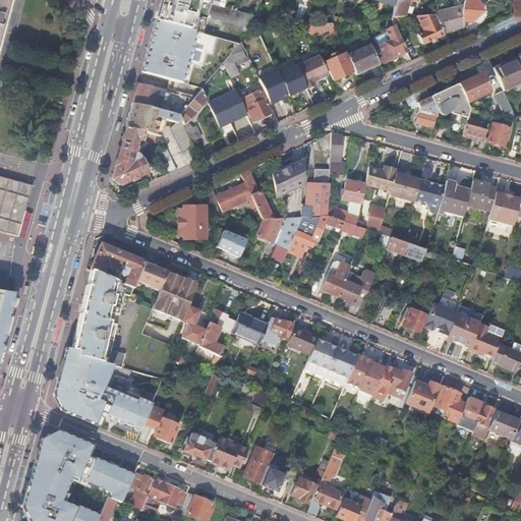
[(157,13),(154,21),(203,35),(205,26),(207,17),(251,30),(255,16),(237,11),(195,0),(160,0),(160,1),(157,10),(157,13)]
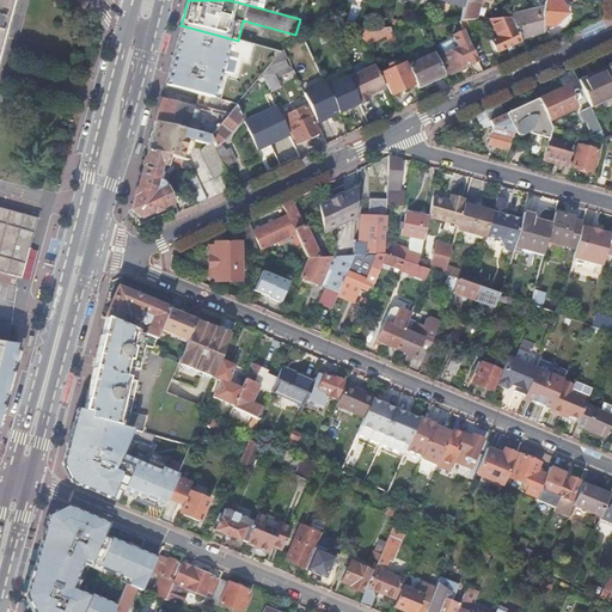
[(230,0),(279,13),(281,0),(230,0)]
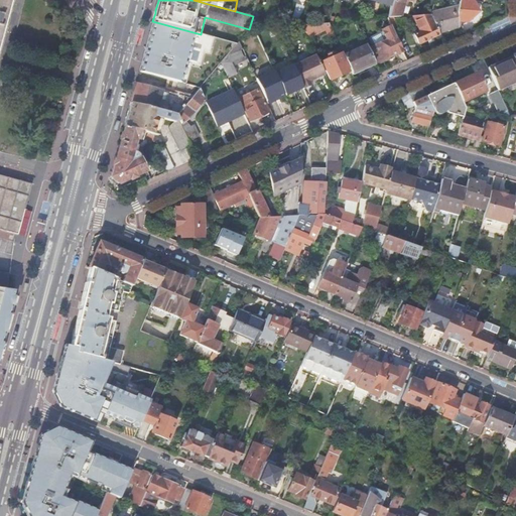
[(392,0),(391,5),(388,18),(401,17),(404,4),(405,1),(410,2),(413,3),(413,0),(392,0)]
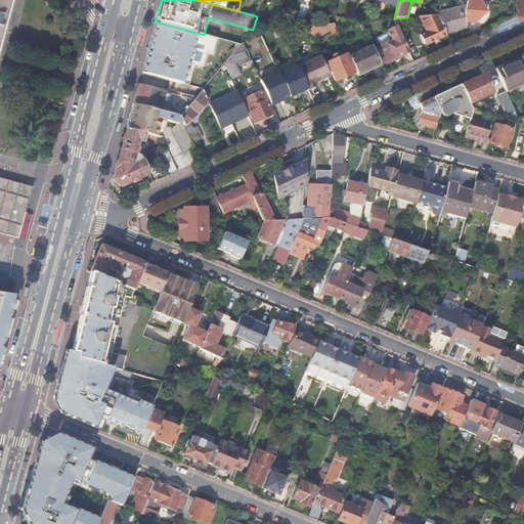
[(457,0),(455,9),(438,14),(442,25),(445,33),(466,27),(465,22),(464,12),(467,2),(460,0),(457,0)]
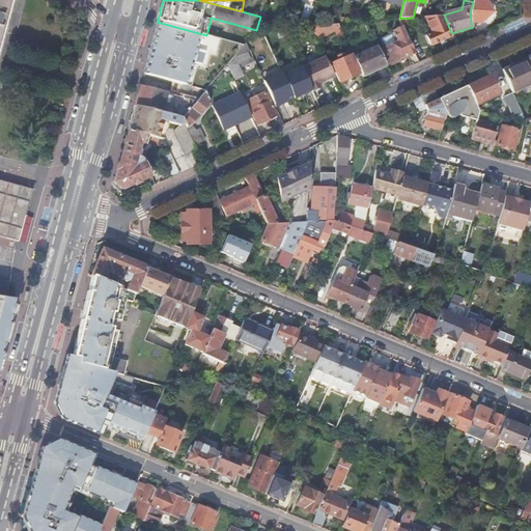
[(473,0),(473,2),(470,12),(471,22),(481,22),(481,15),(486,15),(486,10),(488,10),(488,2),(492,3),(492,0),(473,0)]
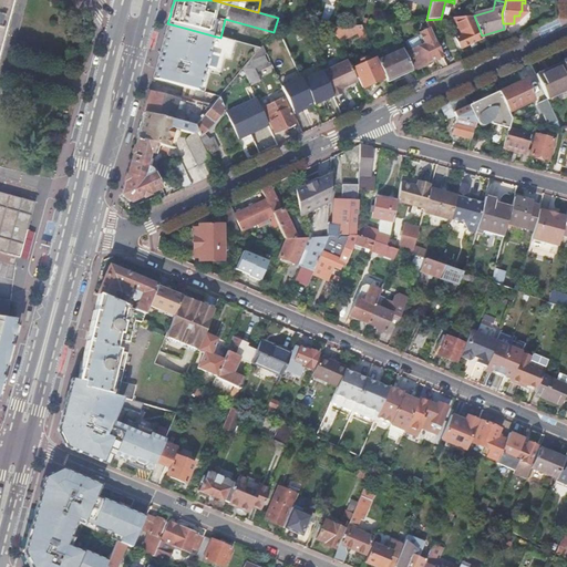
[(478,27),(474,16),(454,18),(462,34),(456,37),(461,48),(484,38),(482,35),(478,27)]
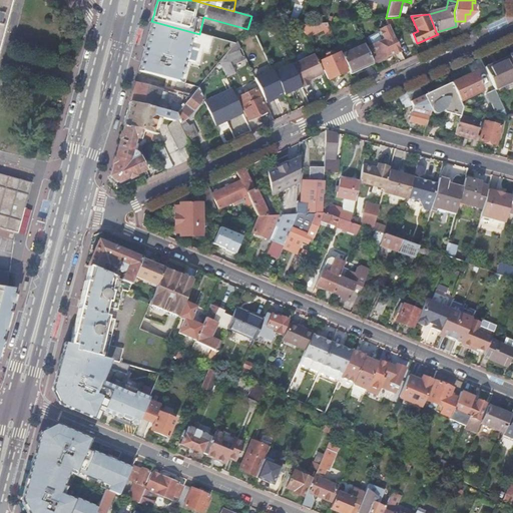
[(392,18),(387,19),(390,26),(391,27),(392,29),(396,27),(392,18)]
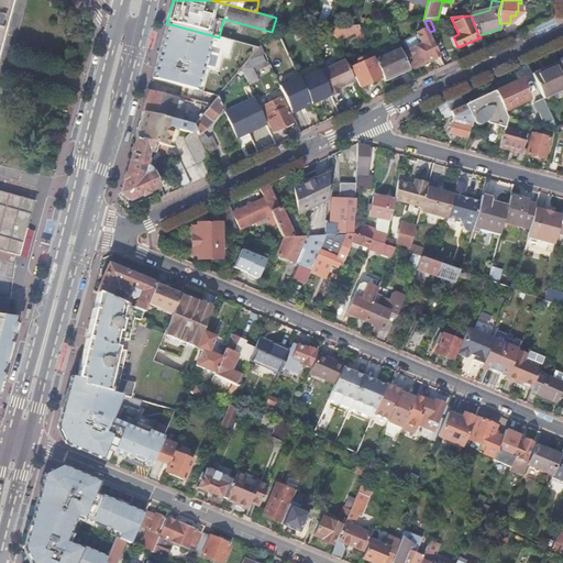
[(228,57),(232,41),(219,37),(166,23),(162,40),(152,78),(202,92),(209,68),(218,72),(222,55),(228,57)]
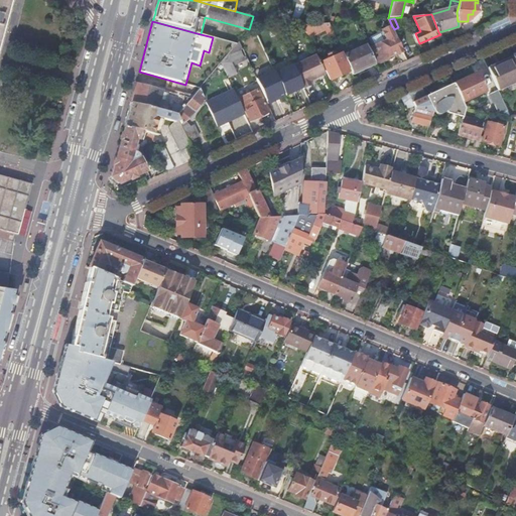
[(324,23),(302,25),(306,34),(315,30),(316,33),(327,29),(324,23)]
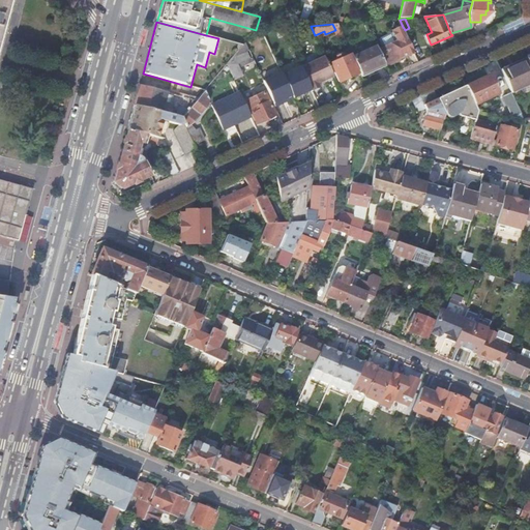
[(404,28),(403,27),(393,31),(396,38),(394,42),(381,49),(389,64),(414,53),(405,30),(404,28)]
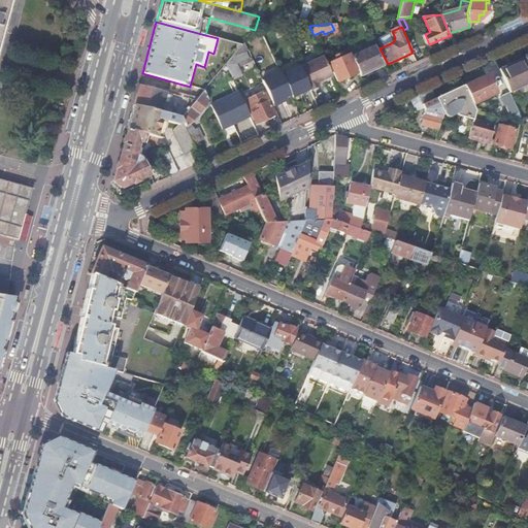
[(352,57),(360,73),(383,63),(375,45),(352,57)]
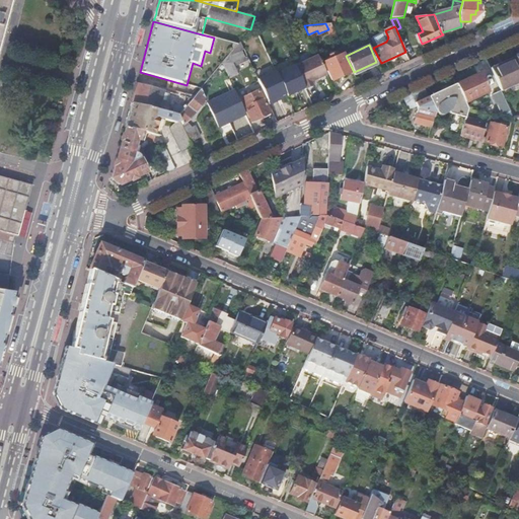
[(241,51),(227,57),(222,63),(229,79),(238,75),(233,63),(245,58),(241,51)]
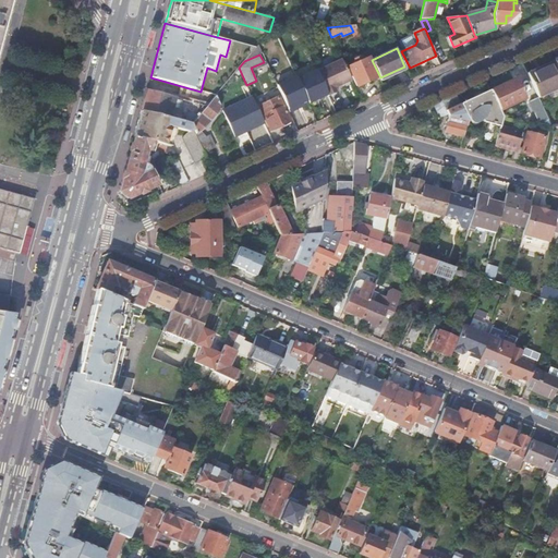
[(364,69),(351,74),(356,86),(376,76),(367,58),(360,61),(364,69)]
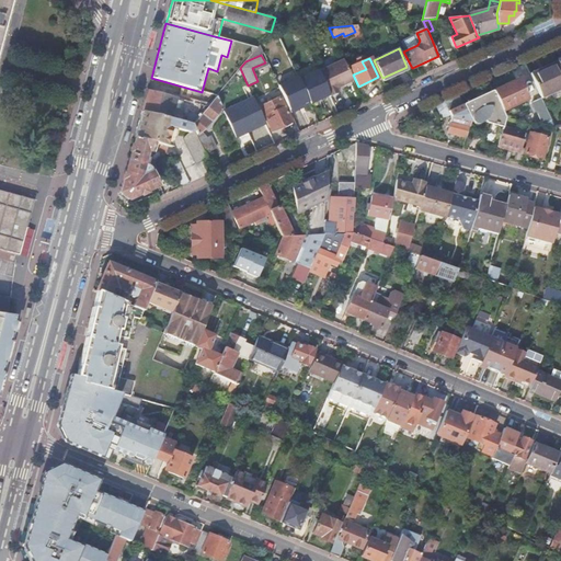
[(319,70),(330,96),(339,93),(336,89),(344,86),(353,81),(343,59),(319,70)]
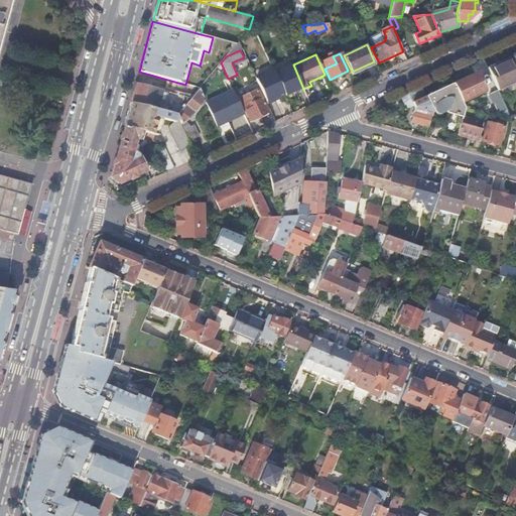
[(488,68),(498,91),(515,83),(515,62),(513,56),(488,68)]
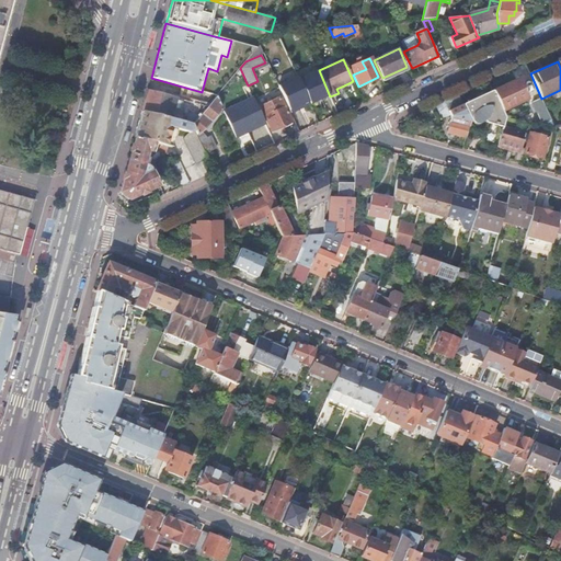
[(494,93),(502,111),(527,100),(517,79),(493,91),(494,93)]
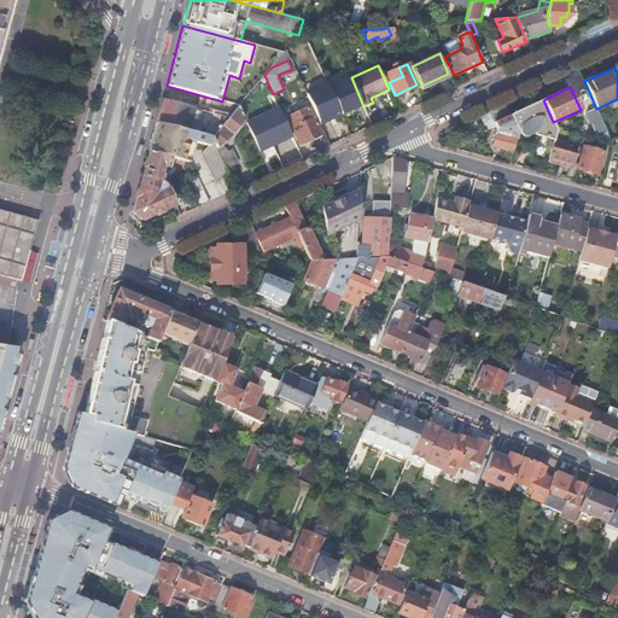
[(245,120),(246,123),(262,116),(254,99),(239,106),(245,120)]
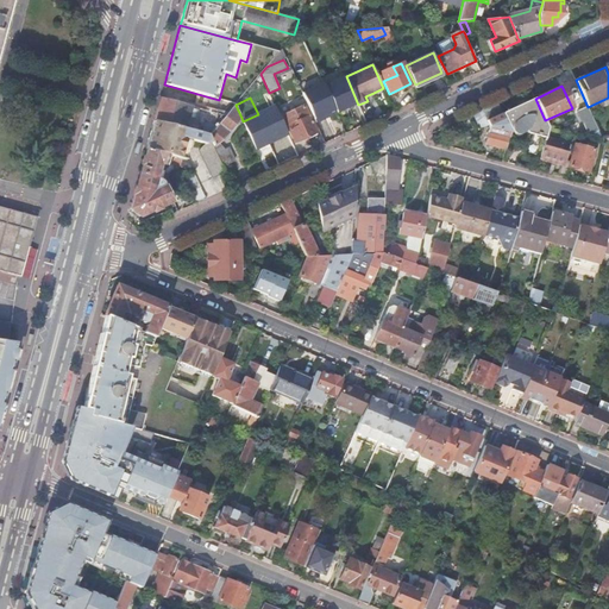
[(334,98),(312,107),(318,120),(326,117),(331,127),(351,118),(345,104),(338,106),(334,98)]
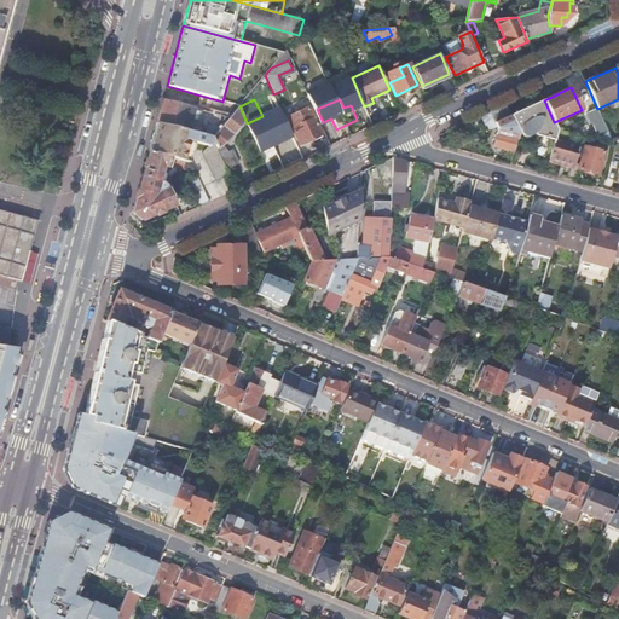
[(162,100),(156,122),(179,128),(191,132),(212,137),(231,115),(210,109),(209,113),(162,100)]
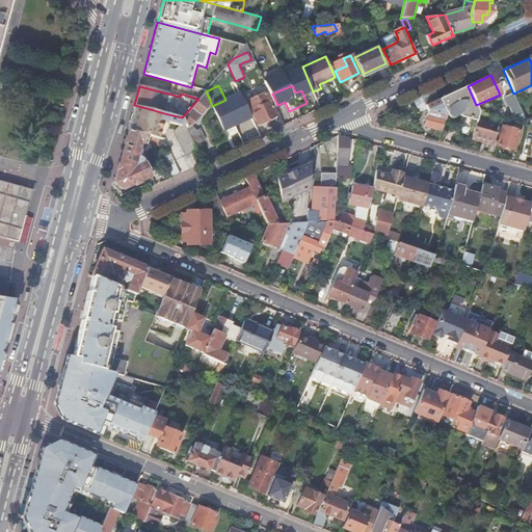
[(461,88),(440,99),(440,100),(447,113),(448,113),(450,116),(451,117),(452,117),(453,117),(455,117),(456,117),(457,116),(460,114),(461,116),(477,121),(479,111),(476,105),(469,88),(462,91),(461,88)]
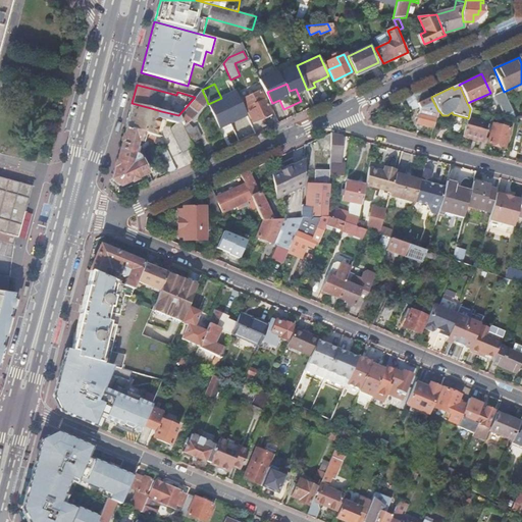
[(195,97),(178,115),(184,125),(192,118),(207,101),(202,90),(202,89),(201,89),(195,97)]
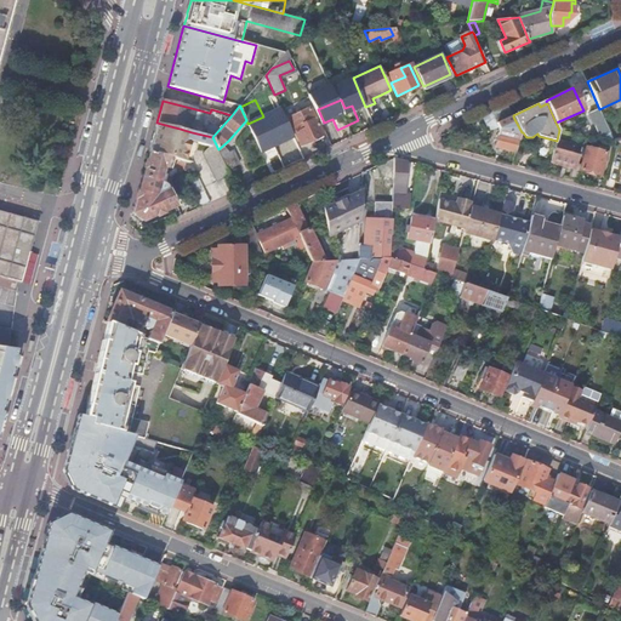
[(311,107),(289,117),(301,144),(324,135),(311,107)]
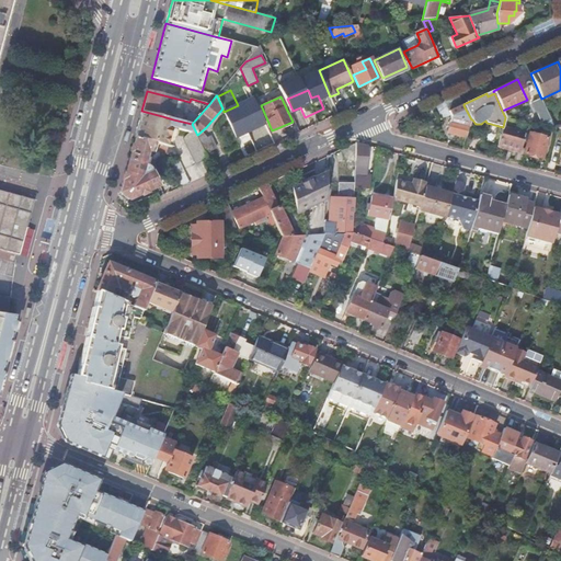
[(445,101),(437,104),(444,117),(450,114),(445,101)]
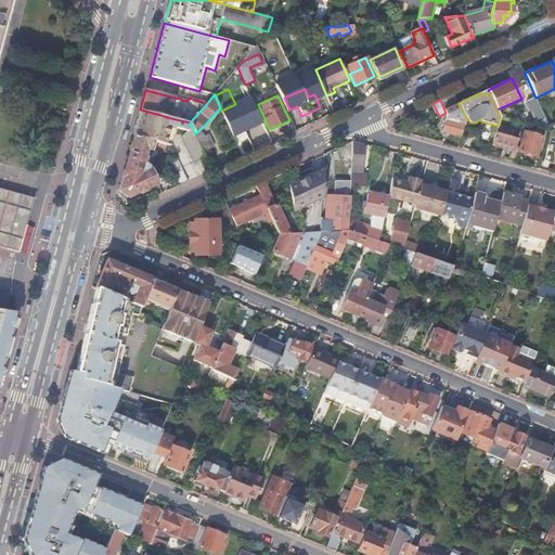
[(547,125),(537,100),(530,103),(540,123),(547,125)]
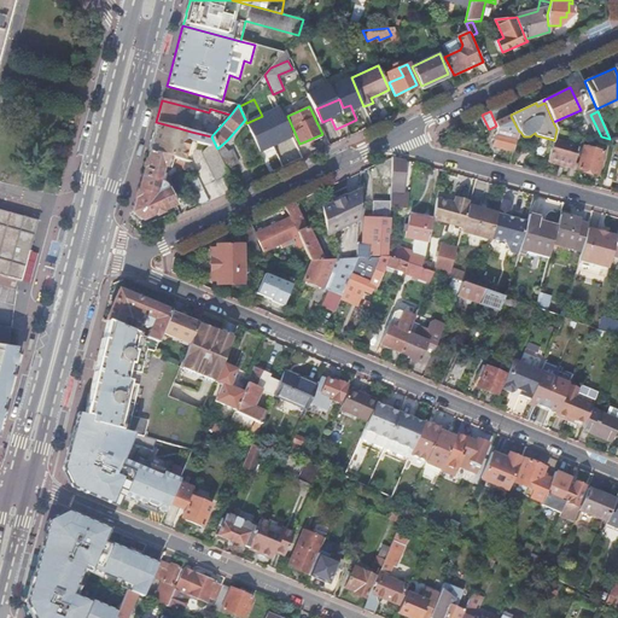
[(494,146),(513,152),(519,132),(511,116),(503,120),(502,128),(499,127),(494,146)]
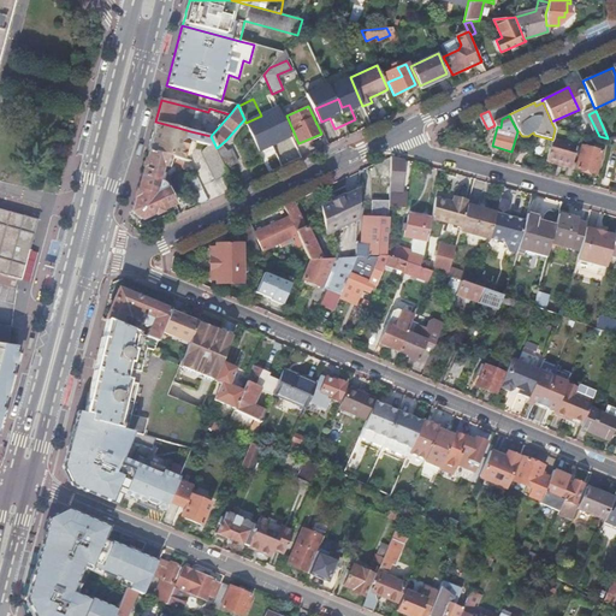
[(178,128),(155,122),(148,152),(171,158),(178,128)]
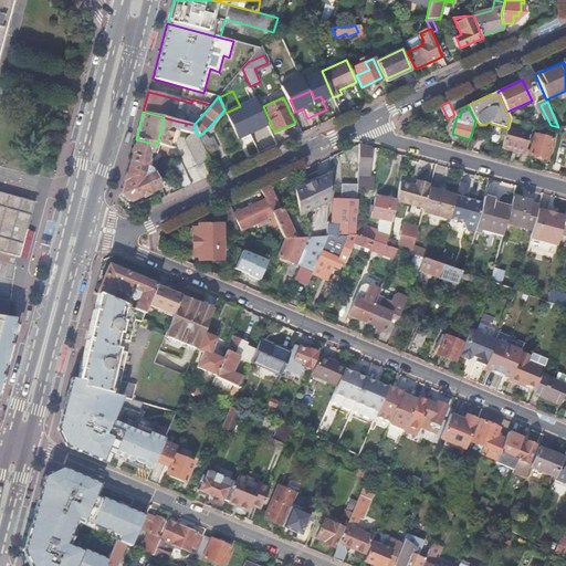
[(255,116),(236,126),(244,146),(265,137),(255,116)]
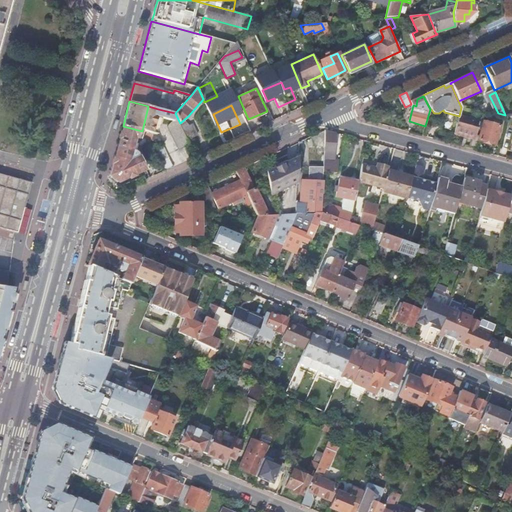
[(180,123),(175,113),(166,120),(173,136),(182,129),(182,128),(180,123)]
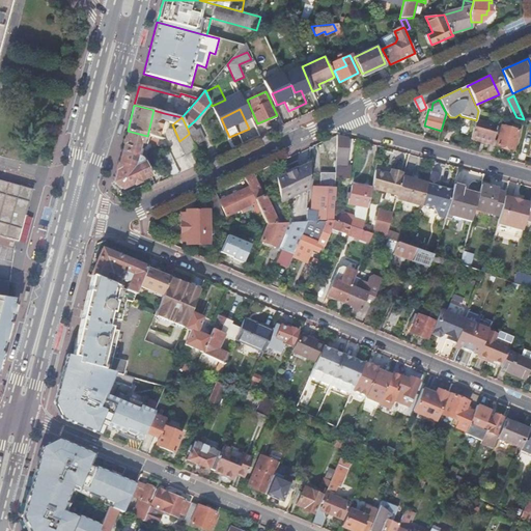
[(477,118),(475,124),(488,129),(491,122),(477,118)]
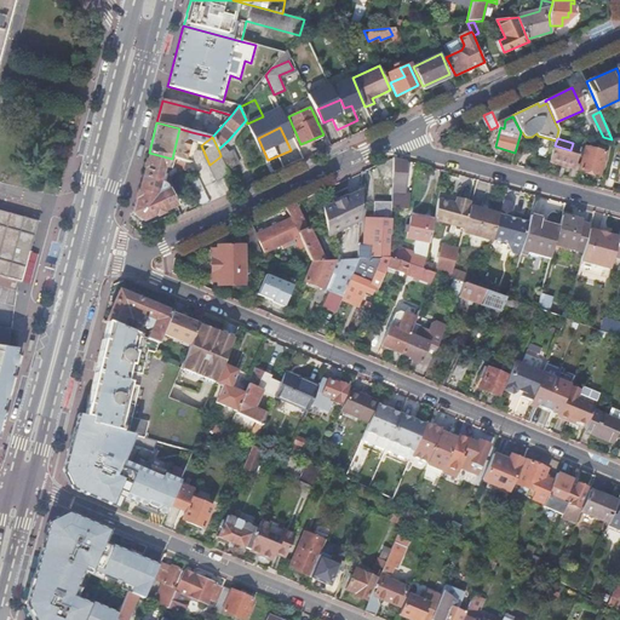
[(619,138),(615,139),(608,168),(616,171),(619,158),(619,138)]
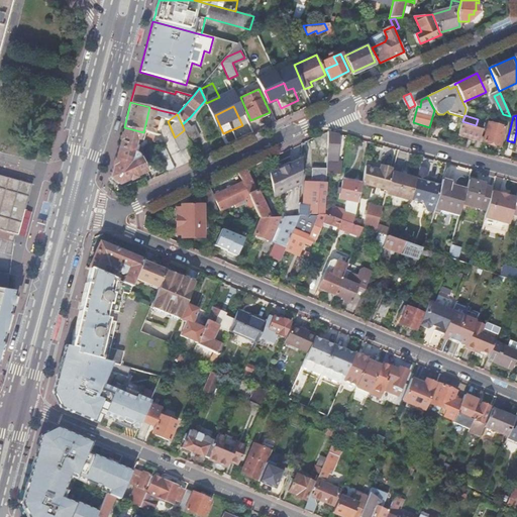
[(486,129),(483,141),(500,145),(506,124),(502,123),(501,125),(488,122),(486,129)]
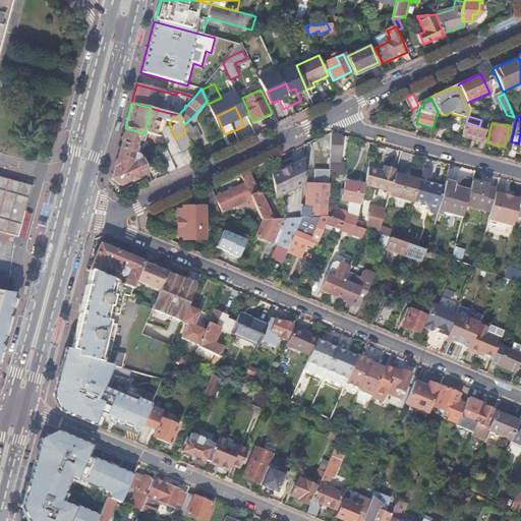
[(465,124),(462,135),(479,140),(477,151),(483,153),(486,142),(489,130),(465,124)]
